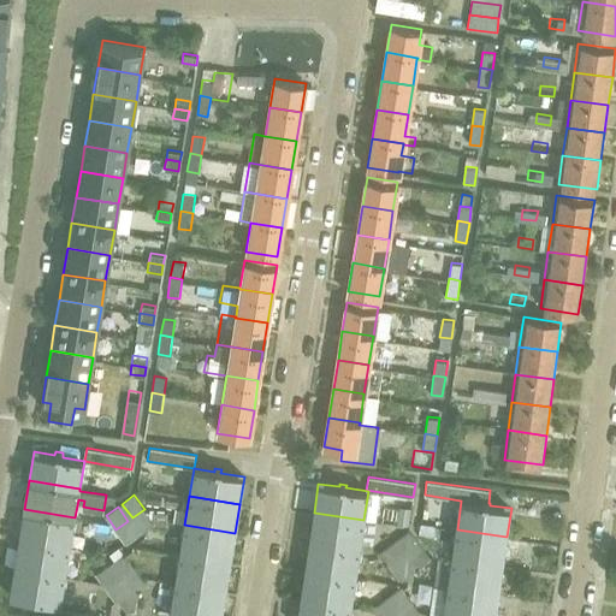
[(410,508),(398,507),(396,522),(407,525),(410,508)]
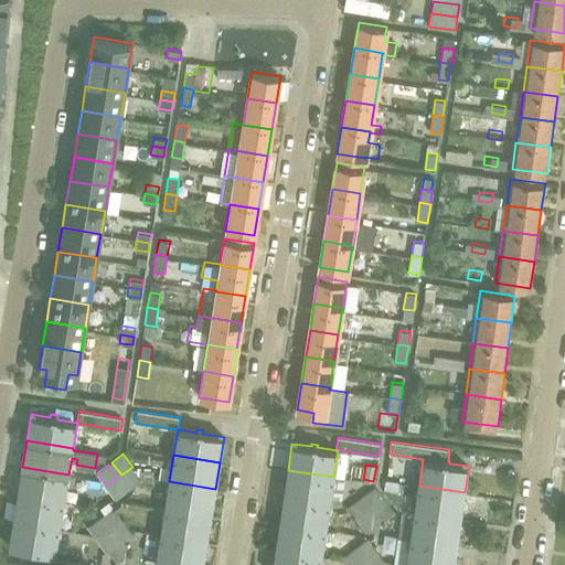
[(22,467),(18,493),(64,502),(68,475),(22,467)]
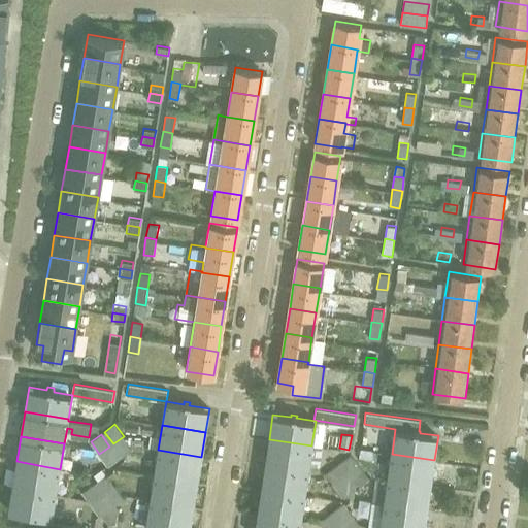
[(132,449),(124,436),(113,443),(122,456),(132,449)]
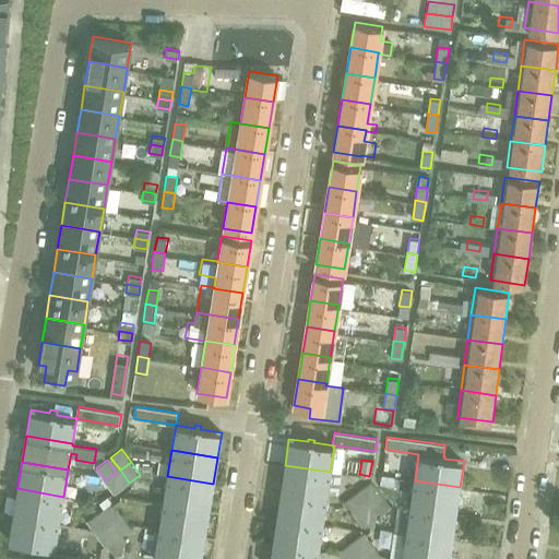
[(285,465),(281,491),(326,498),(330,472),(285,465)]
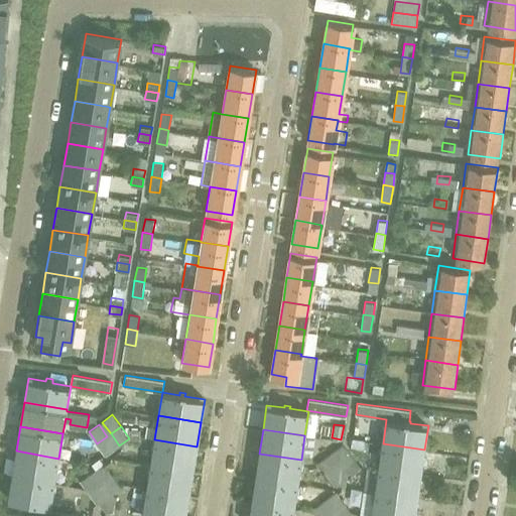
[(116,448),(107,436),(97,443),(105,456),(116,448)]
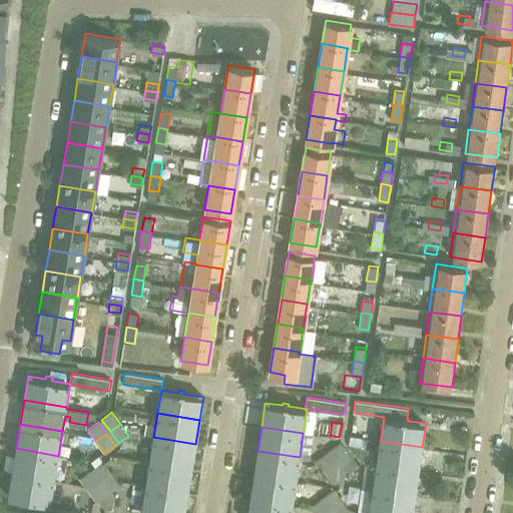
[(362,447),(364,437),(350,435),(349,444),(362,447)]
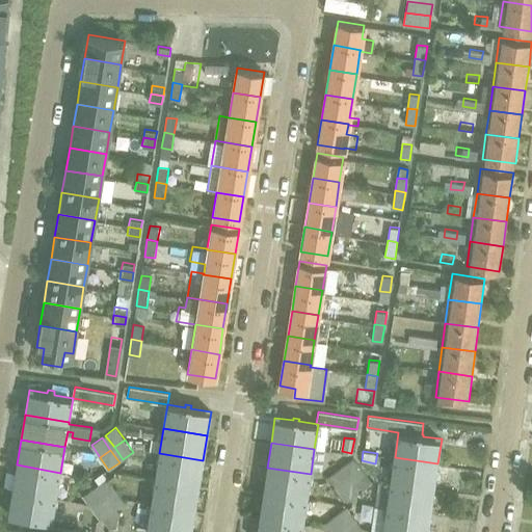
[(159,453),(155,478),(198,485),(203,460),(159,453)]
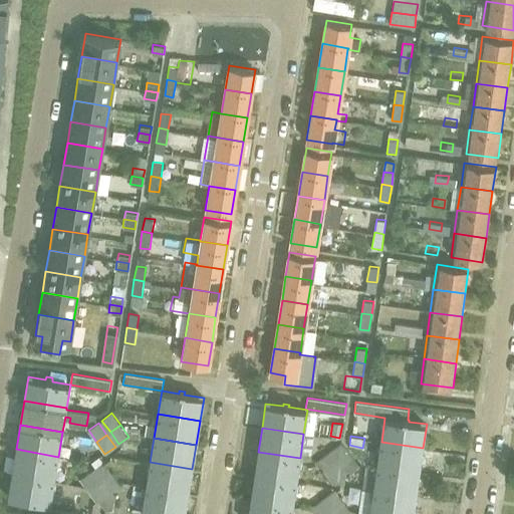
[(381,442),(377,466),(420,472),(423,448),(381,442)]
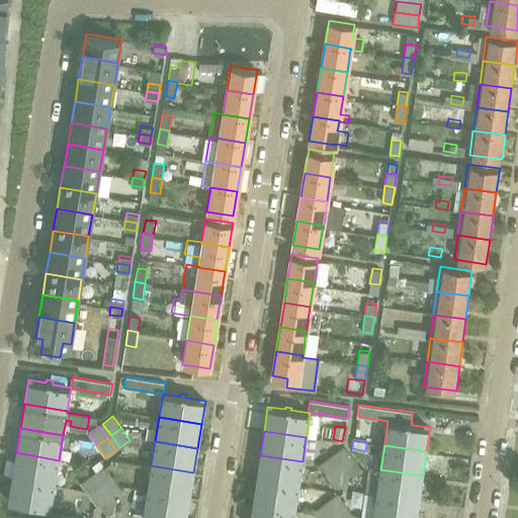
[(332,455),(340,465),(351,456),(344,446),(332,455)]
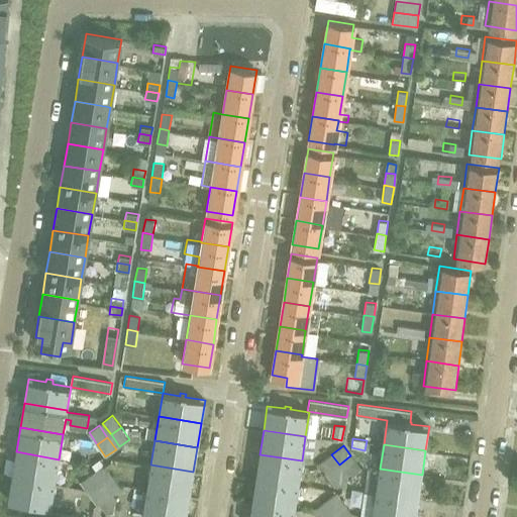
[(16,451),(12,477),(55,484),(59,459),(16,451)]
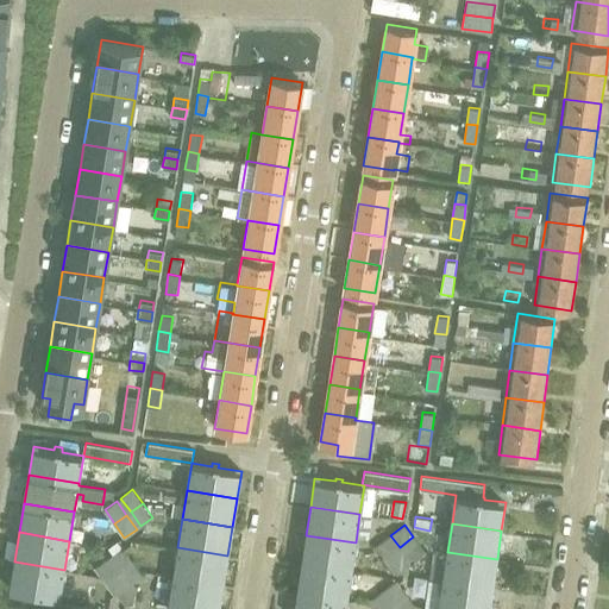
[(306,535),(302,564),(351,571),(356,542),(306,535)]
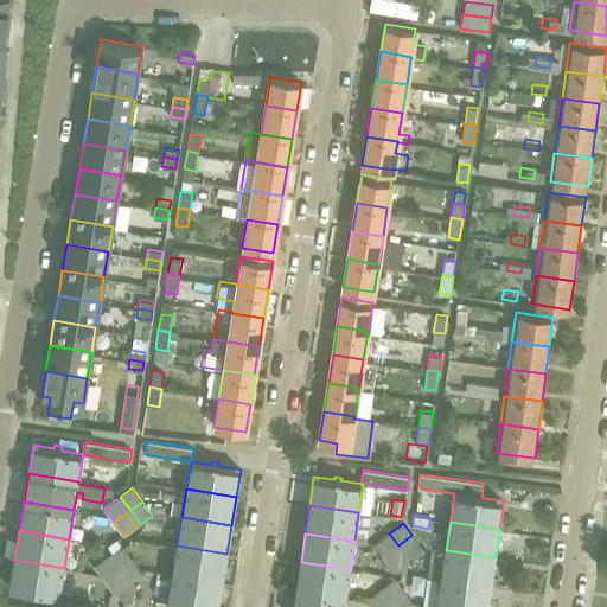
[(384,556),(398,545),(389,534),(376,543),(384,556)]
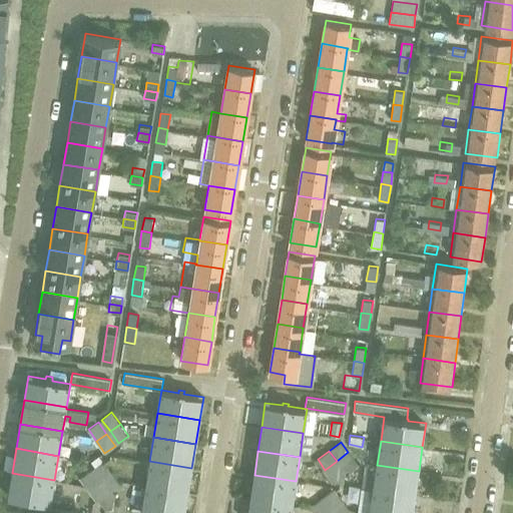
[(347,474),(358,465),(351,455),(339,464),(347,474)]
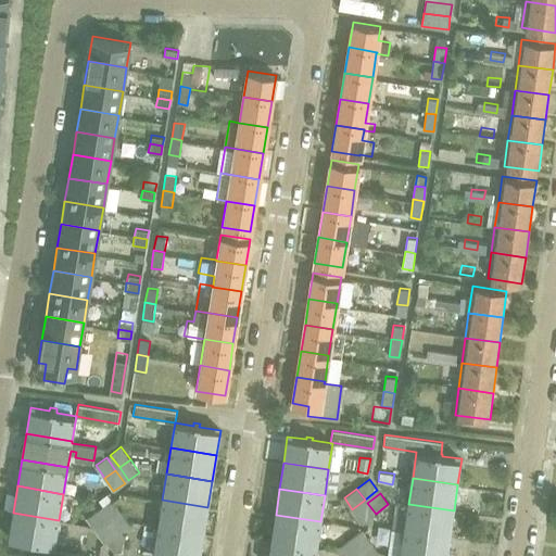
[(111,520),(122,513),(112,500),(101,507),(111,520)]
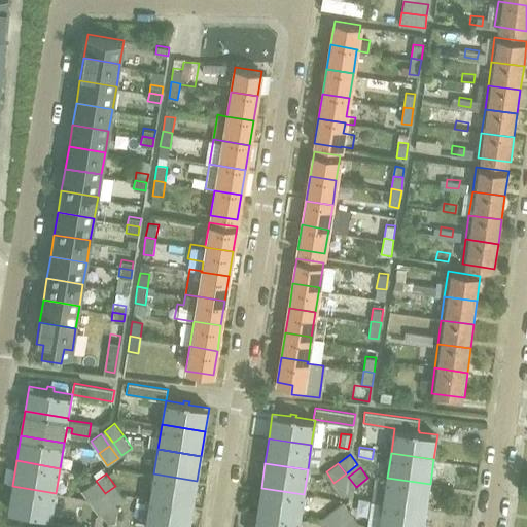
[(153,473),(149,497),(192,504),(197,481),(153,473)]
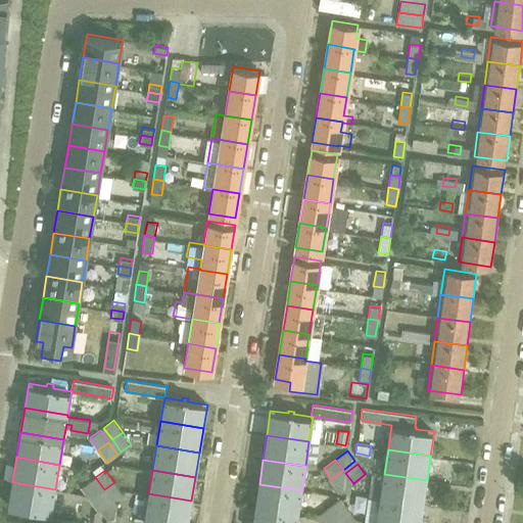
[(341,492),(353,483),(345,473),(334,482),(341,492)]
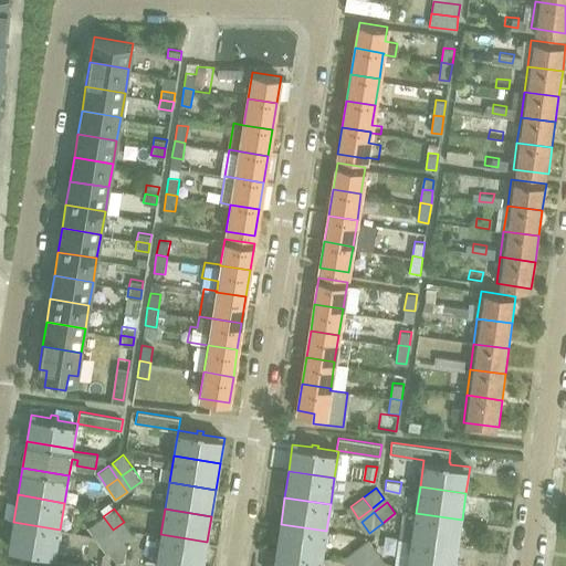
[(416,513),(412,540),(458,546),(462,520),(416,513)]
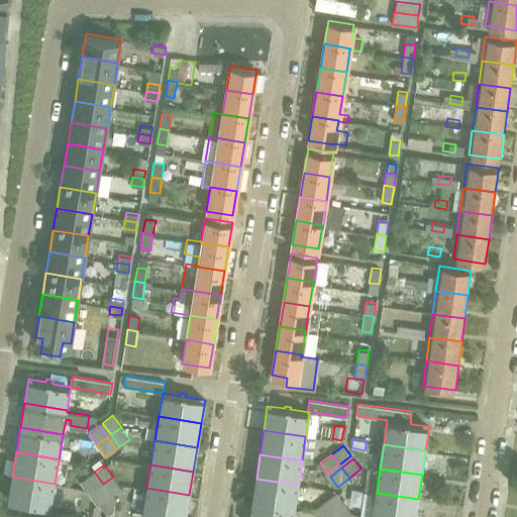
[(89,493),(99,486),(91,475),(81,482),(89,493)]
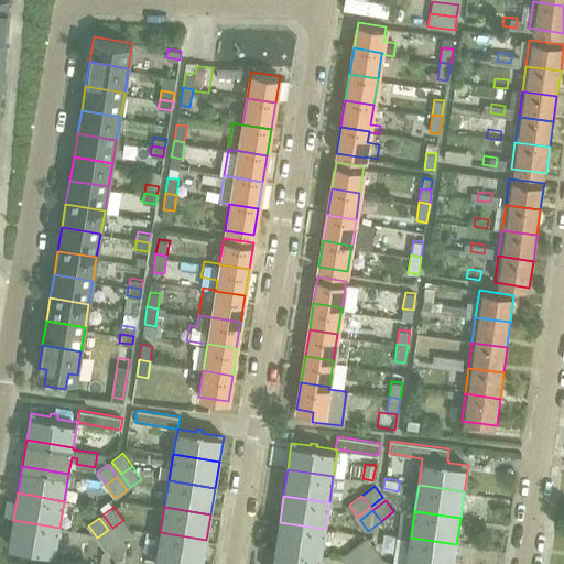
[(13,520),(9,546),(38,551),(39,555),(49,556),(51,553),(55,554),(60,528),(13,520)]
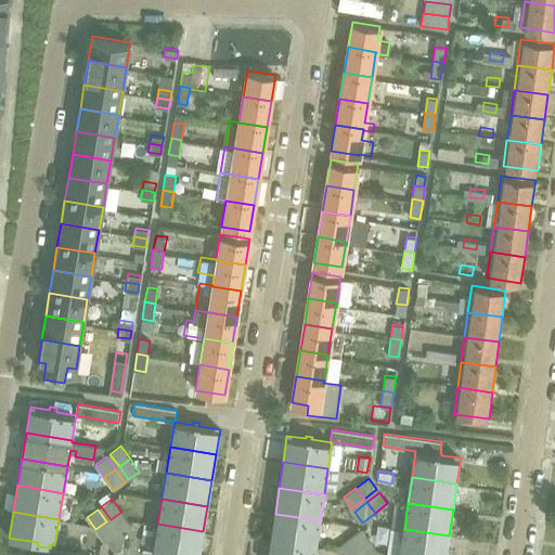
[(130,524),(121,512),(111,519),(119,531),(130,524)]
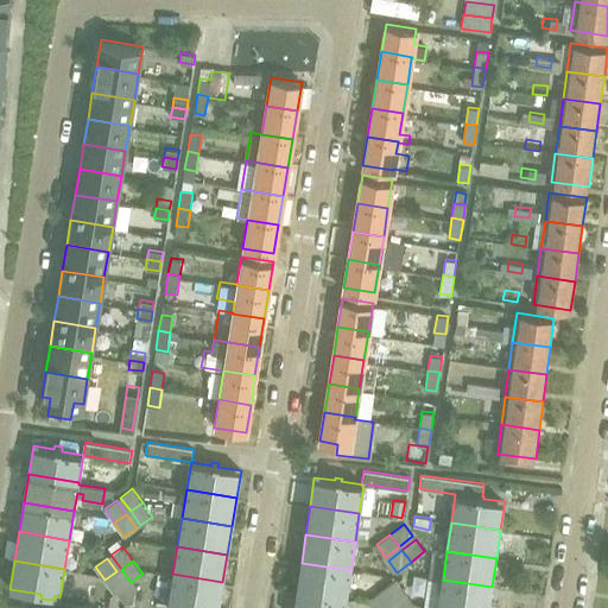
[(302,563),(297,591),(347,599),(350,570),(302,563)]
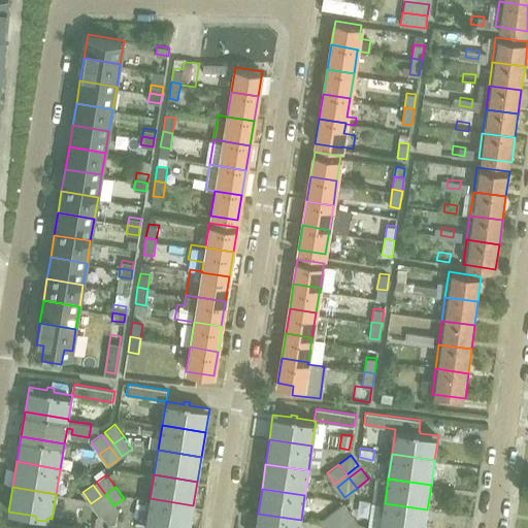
[(110,508),(101,496),(91,503),(100,516),(110,508)]
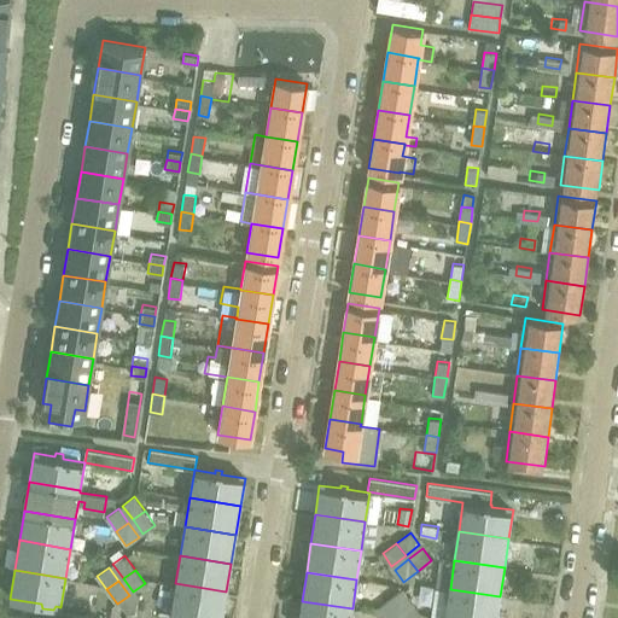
[(175,583),(170,612),(176,613),(176,617),(188,617),(191,616),(207,617),(221,617),(226,592),(175,583)]
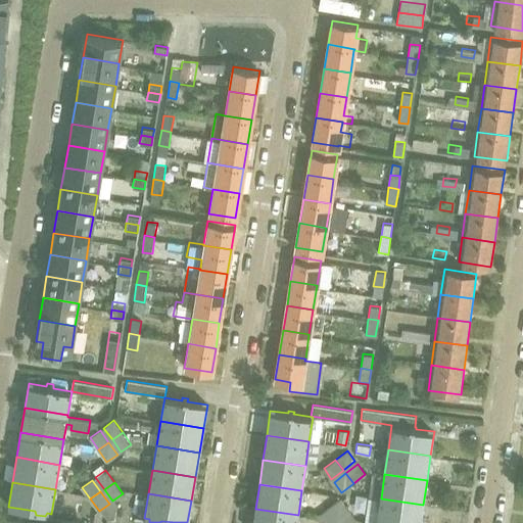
[(339,518),(349,511),(340,498),(330,507),(339,518)]
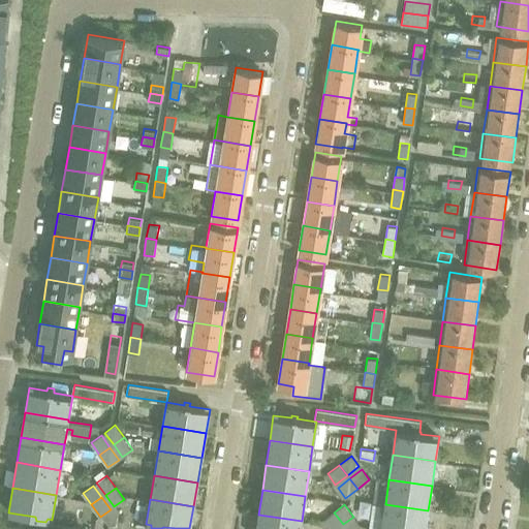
[(385,504),(381,528),(425,528),(428,510),(385,504)]
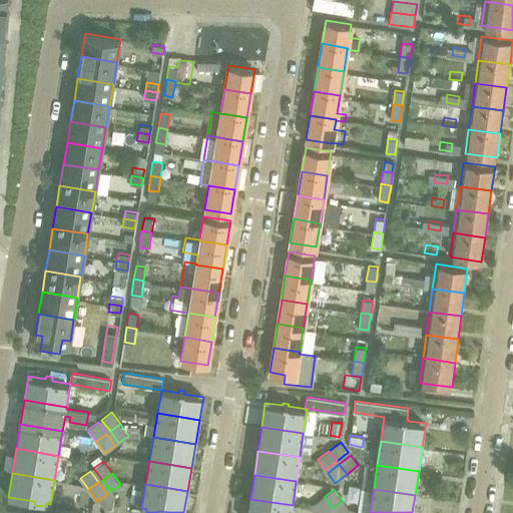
[(112,505),(114,496),(110,491),(107,494),(97,501),(104,508),(112,509),(112,505)]
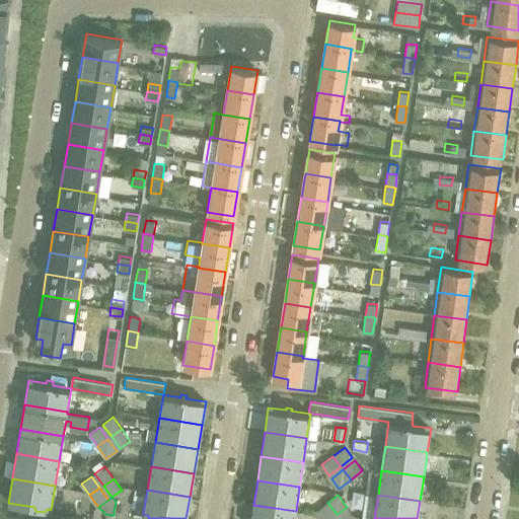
[(294,518),(296,511),(253,505),(251,518),(294,518)]
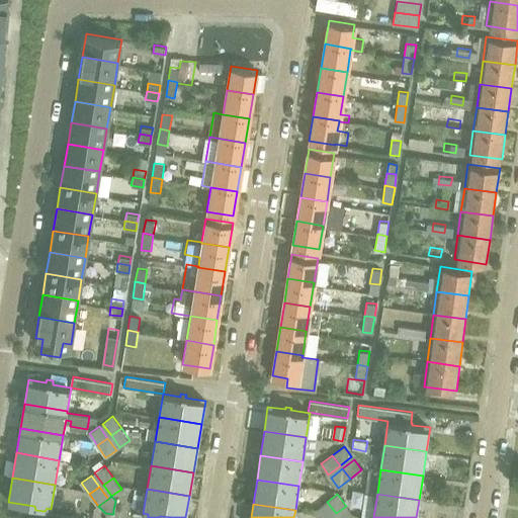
[(313,512),(318,517),(329,517),(332,516),(324,504),(313,512)]
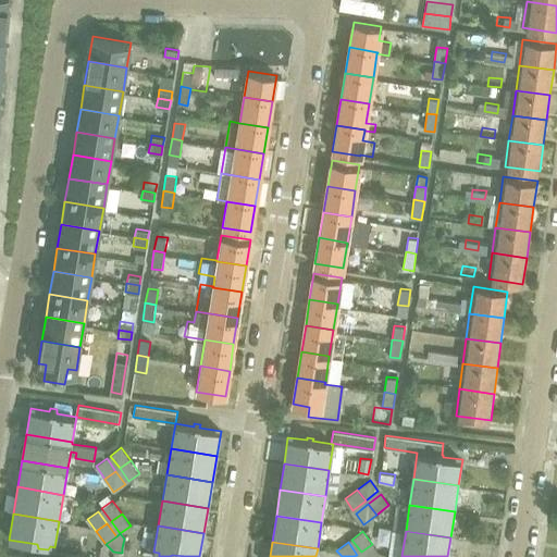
[(363,556),(380,556),(381,556),(372,544),(361,552),(363,556)]
